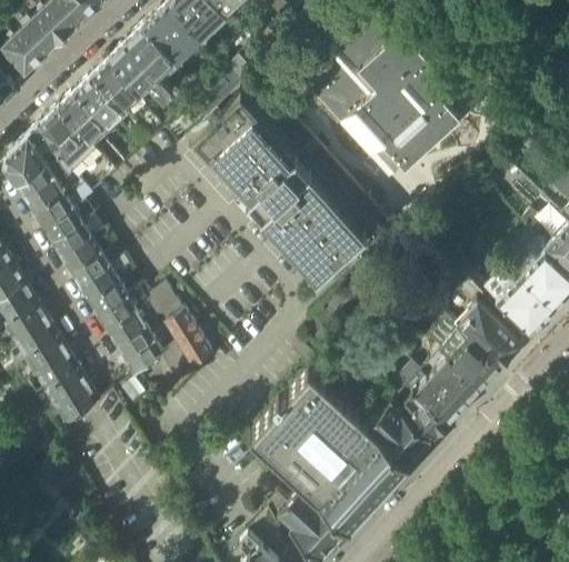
[(53,0),(55,0),(53,1),(78,27),(90,14),(77,0),(53,0)]
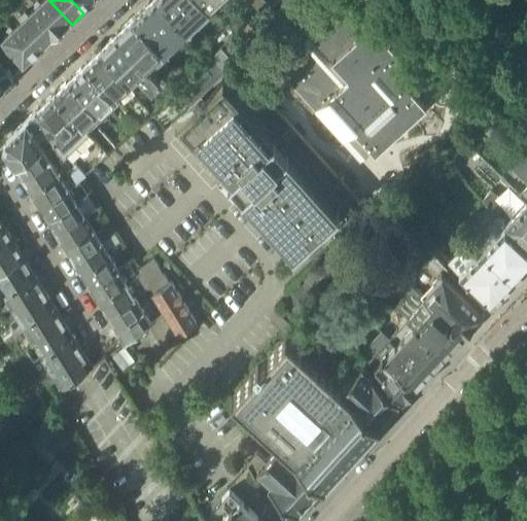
[(71,0),(83,13),(92,5),(93,5),(93,0),(71,0)]
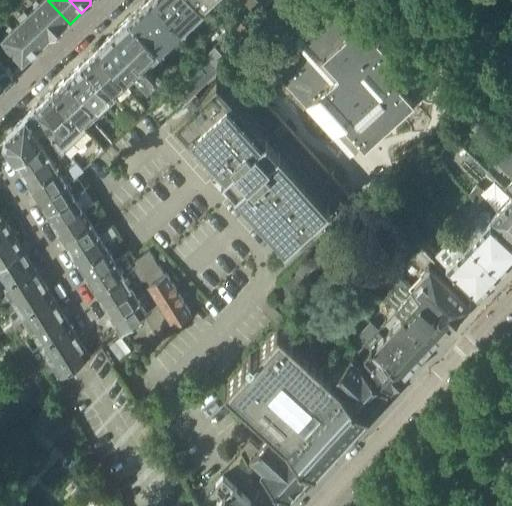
[(152,0),(149,3),(183,39),(192,30),(188,27),(203,13),(202,12),(189,0),(152,0)]
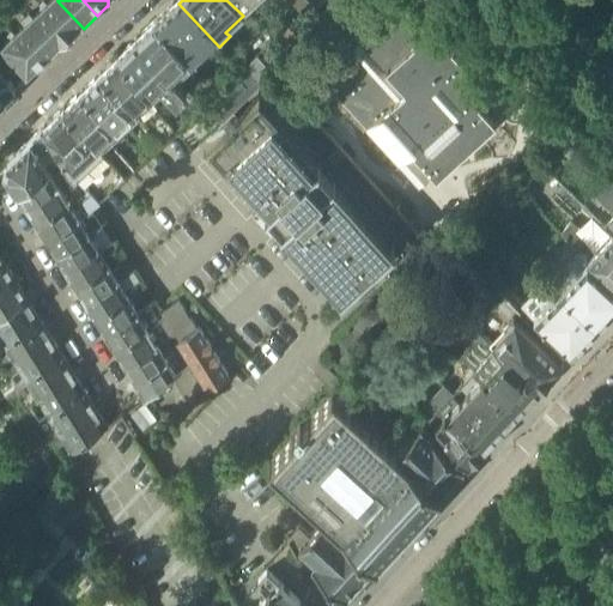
[(226,0),(242,14),(256,0),(226,0)]
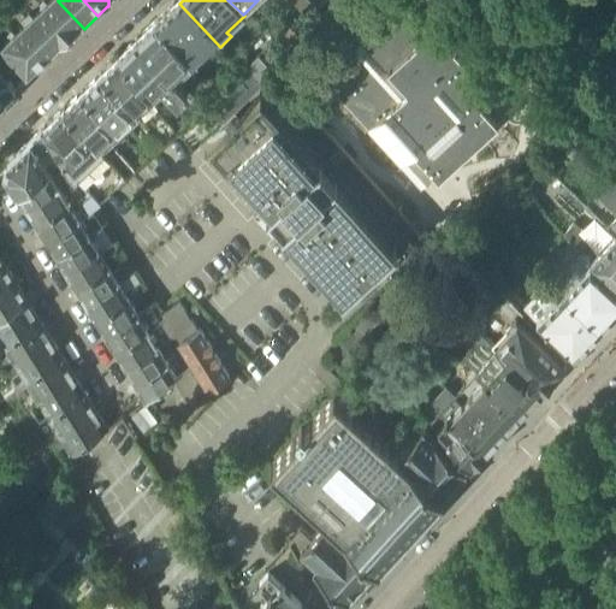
[(285,0),(307,23),(315,15),(301,0),(285,0)]
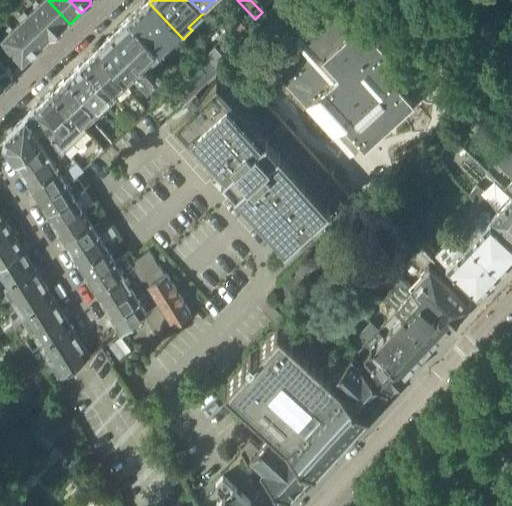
[(402,81),(406,77),(361,27),(356,32),(327,0),(293,31),(299,38),(266,68),(350,160),(361,150),(364,153),(414,108),(404,98),(411,91),(402,81)]
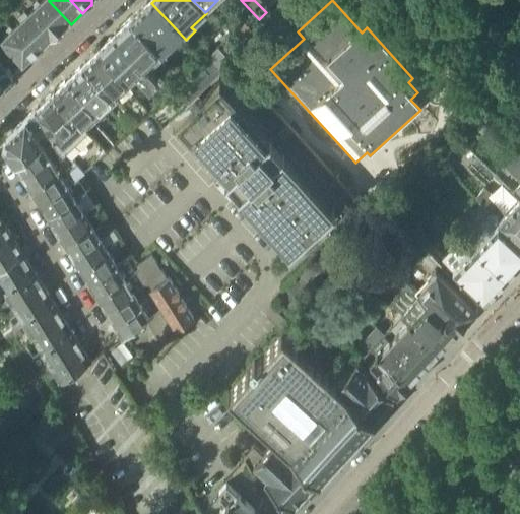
[(71,24),(49,1),(40,9),(37,6),(34,9),(37,12),(59,37),(71,25),(70,25),(71,24)]
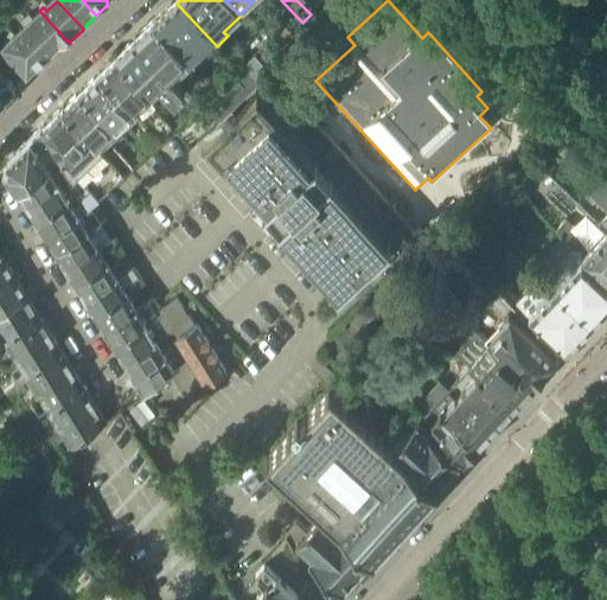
[(152,29),(192,70),(217,46),(177,4),(168,12),(152,29)]
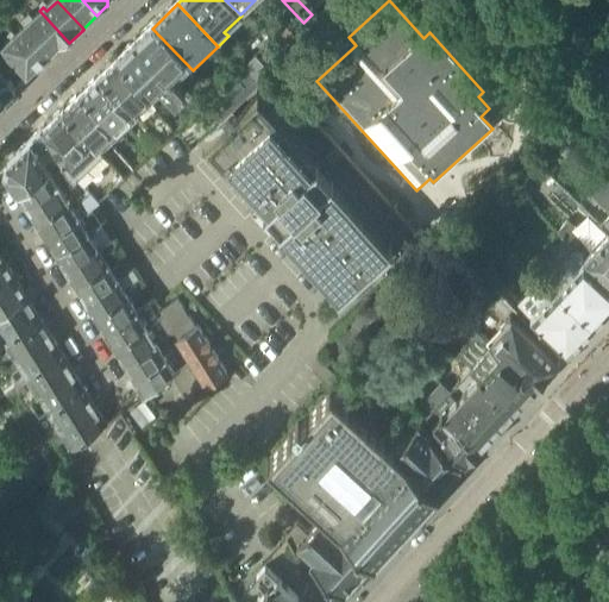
[(69,43),(43,14),(32,25),(29,22),(24,25),(55,57),(56,55),(69,43)]
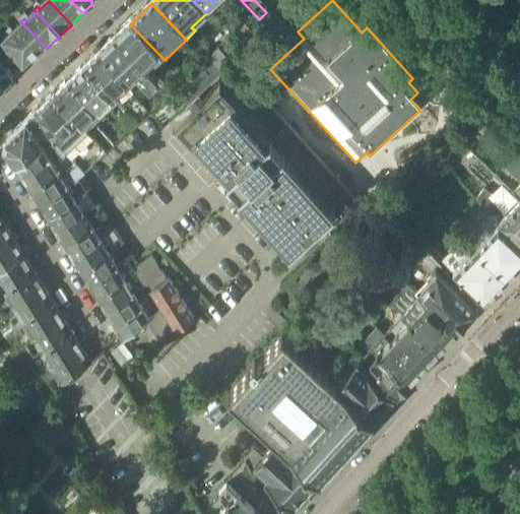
[(47,49),(20,21),(17,24),(20,27),(12,36),(36,59),(47,49)]
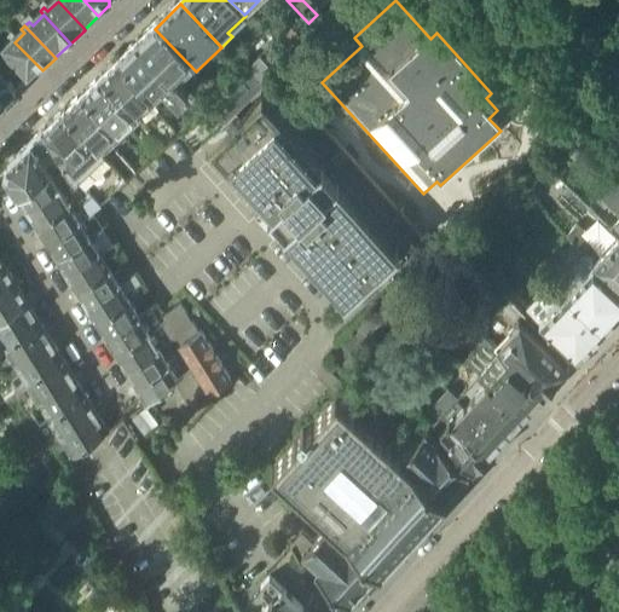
[(174,91),(177,88),(191,75),(192,76),(196,71),(155,29),(137,46),(152,62),(154,61),(163,71),(160,75),(174,91)]
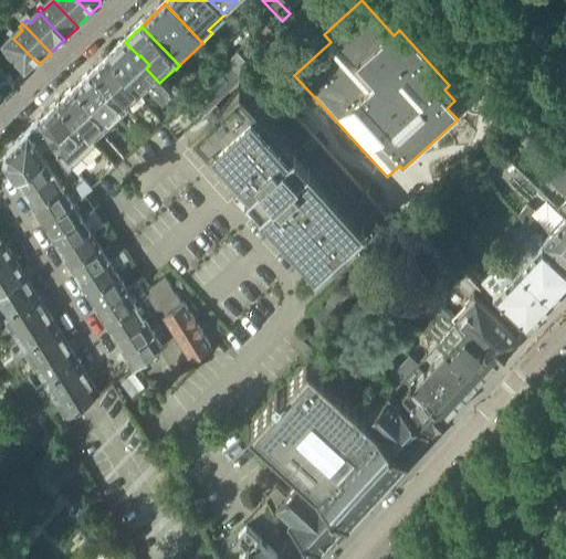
[(39,64),(13,39),(10,34),(6,39),(10,42),(1,50),(8,60),(23,77),(39,64)]
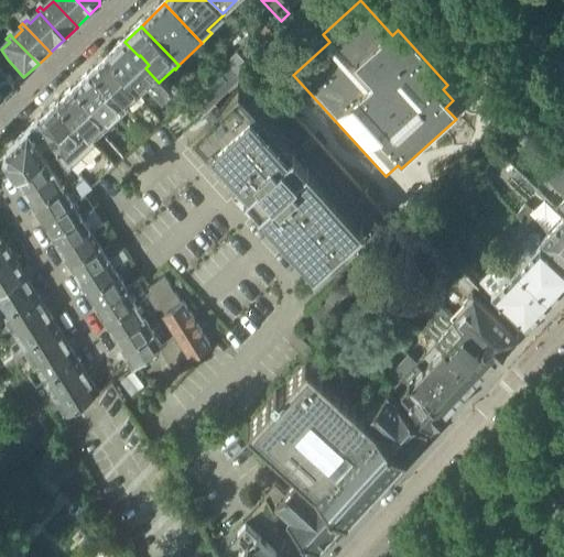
[(108,58),(140,93),(148,85),(162,99),(171,91),(161,80),(159,83),(145,68),(149,65),(140,55),(139,56),(125,42),(108,58)]
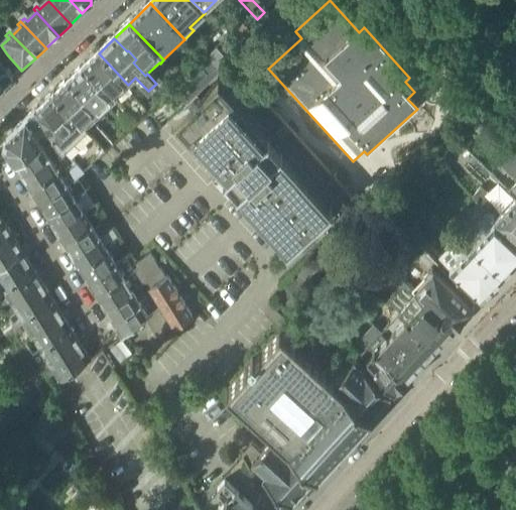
[(216,52),(212,55),(206,60),(206,61),(171,94),(186,110),(187,109),(187,108),(196,101),(197,100),(197,99),(204,92),(205,93),(206,91),(220,77),(221,76),(229,68),(216,52)]
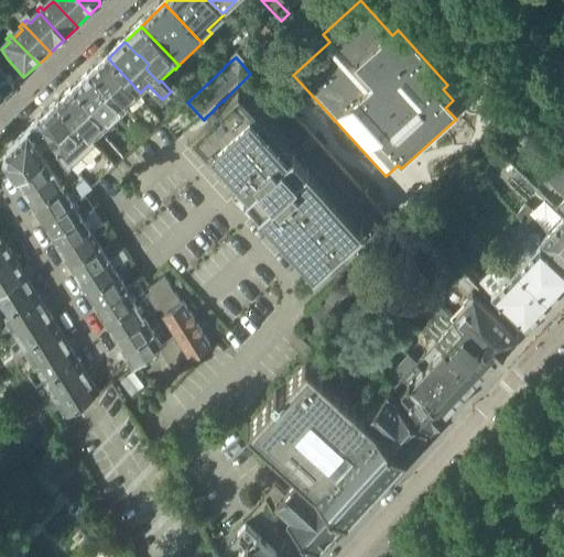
[(108,58),(91,74),(147,134),(160,121),(143,102),(147,100),(140,93),(108,58)]
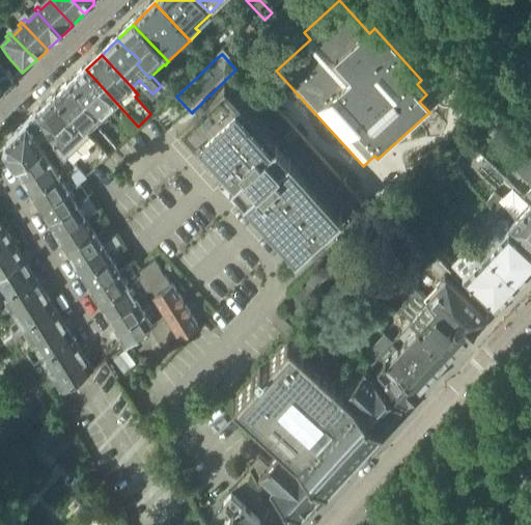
[(138,127),(86,70),(71,84),(104,120),(113,112),(132,132),(138,127)]
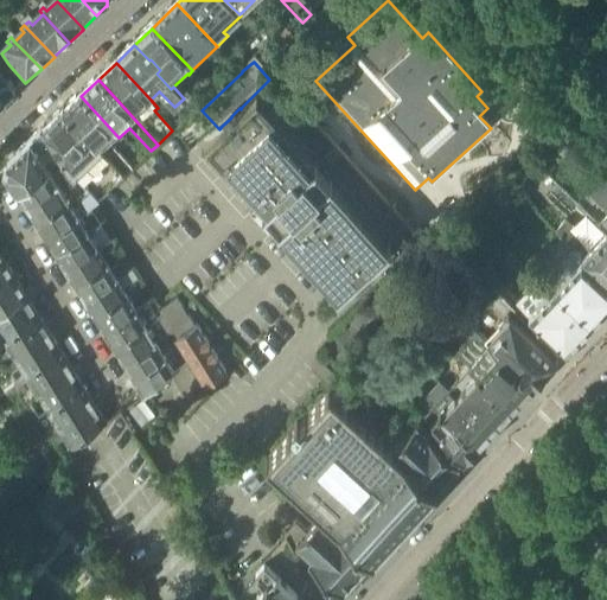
[(0,108),(4,106),(16,95),(10,85),(0,90),(0,108)]
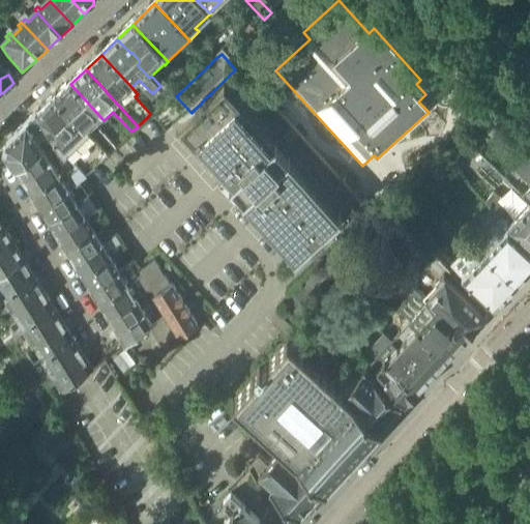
[(54,99),(108,157),(115,151),(94,128),(104,120),(70,84),(54,99)]
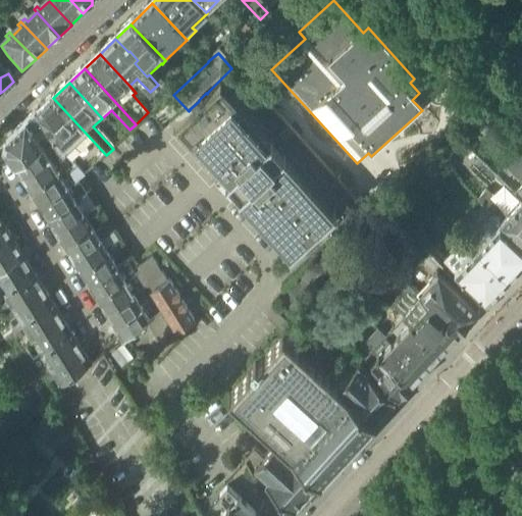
[(270,147),(220,92),(221,91),(220,90),(174,131),(175,133),(176,132),(226,186),(225,187),(226,188),(231,184),(244,196),(239,201),(240,202),(241,201),(290,256),(289,257),(291,258),(335,217),(334,216),(333,216),(283,162),(284,161),(283,160),(282,160),(271,148),(272,147),(271,146),(270,147)]
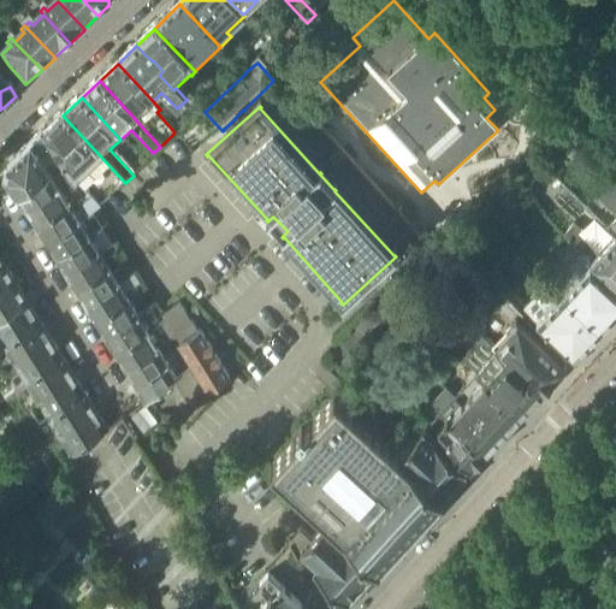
[(73,184),(84,201),(92,213),(125,183),(63,116),(43,134),(65,169),(69,175),(73,184)]
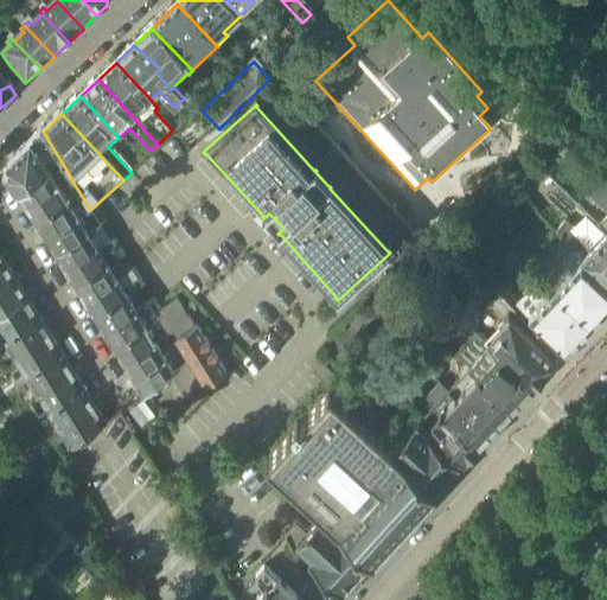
[(191,125),(178,136),(186,146),(200,135),(191,125)]
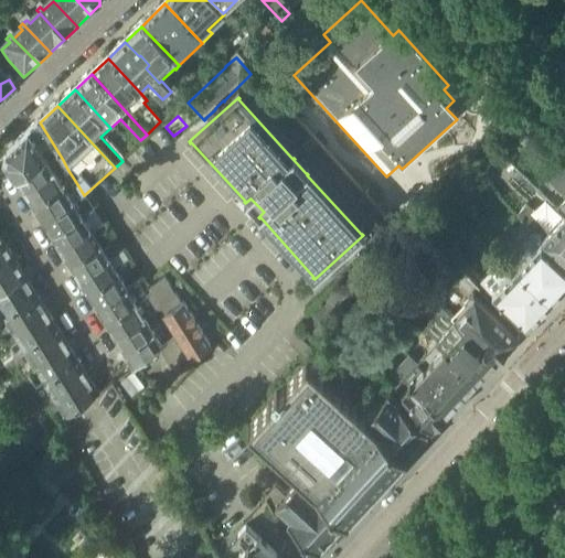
[(60,154),(40,122),(6,156),(3,164),(14,182),(45,163),(41,156),(48,152),(52,159),(60,154)]
